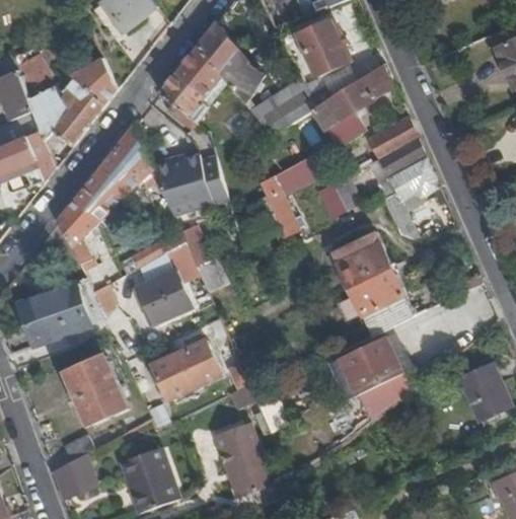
[(108,0),(103,5),(125,34),(157,10),(150,0),(108,0)]
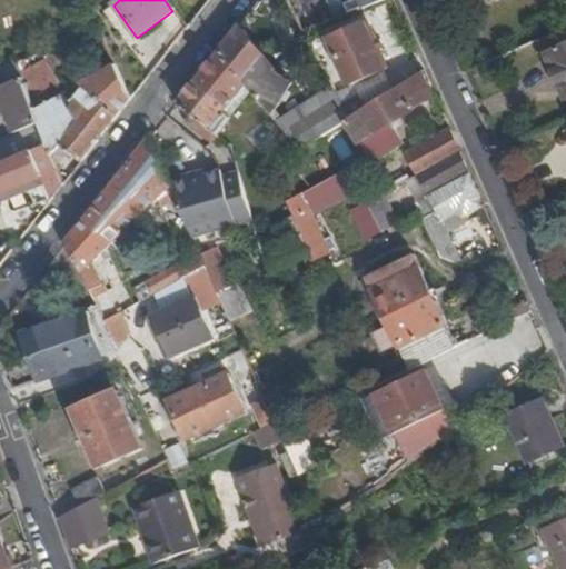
[(356,0),(329,0),(337,17),(359,7),(356,0)]
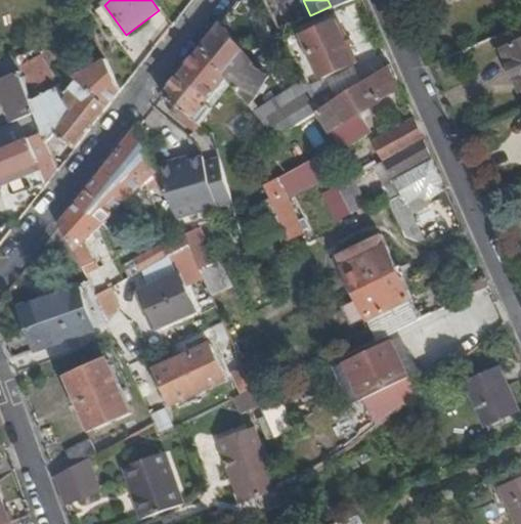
[(319,79),(352,63),(333,22),(300,36),(319,79)]
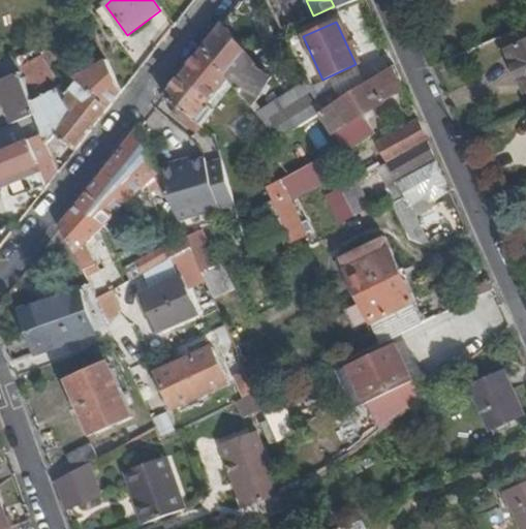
[(219,24),(200,47),(226,79),(245,100),(252,90),(257,93),(268,76),(251,67),(253,66),(219,24)]
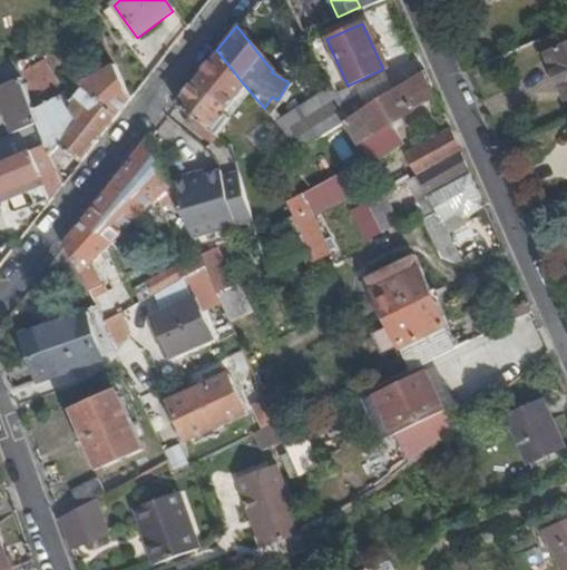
[(544,56),(564,100),(566,98),(566,27),(536,40),(544,56)]
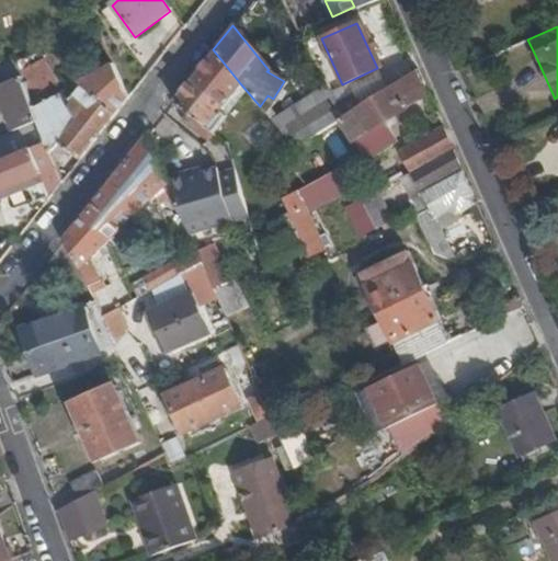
[(92,52),(87,42),(72,47),(77,58),(92,52)]
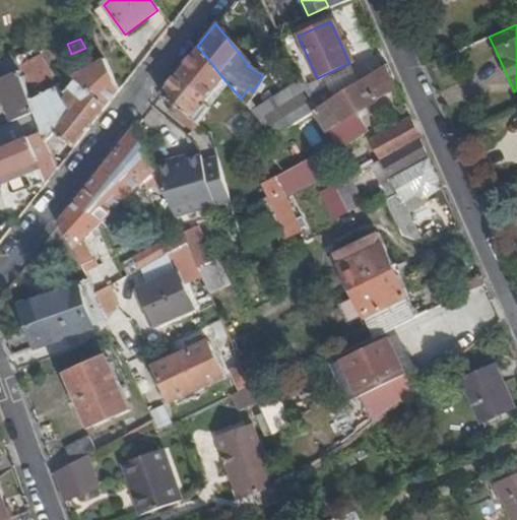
[(17,55),(30,50),(28,46),(12,53),(16,62),(17,55)]
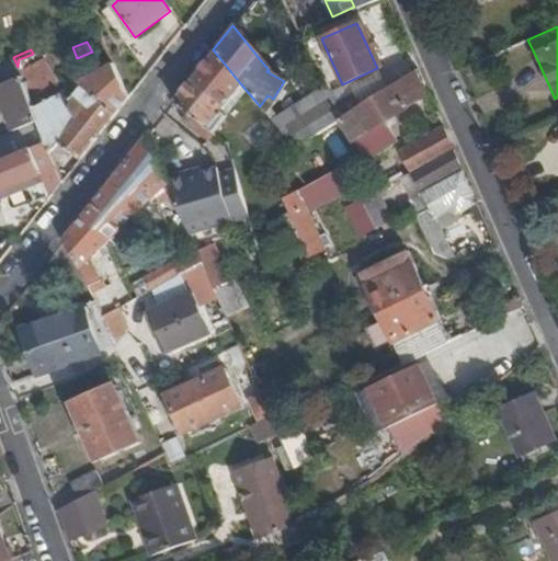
[(197,68),(189,79),(203,89),(205,93),(221,106),(240,83),(213,49),(197,68)]
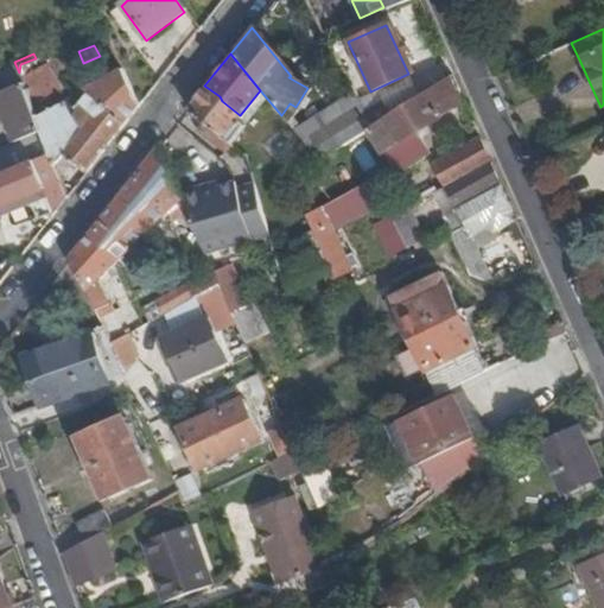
[(21,77),(39,68),(36,58),(20,64),(19,73),(21,77)]
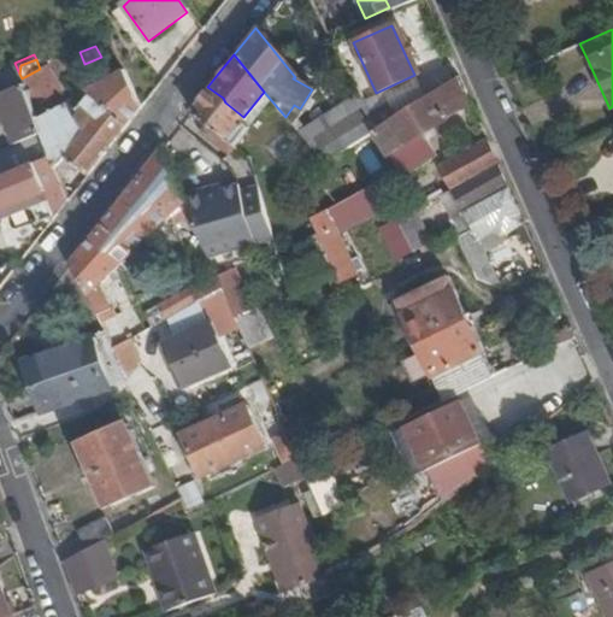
[(9,90),(24,84),(22,78),(19,74),(15,63),(0,69),(0,75),(1,74),(3,77),(9,90)]
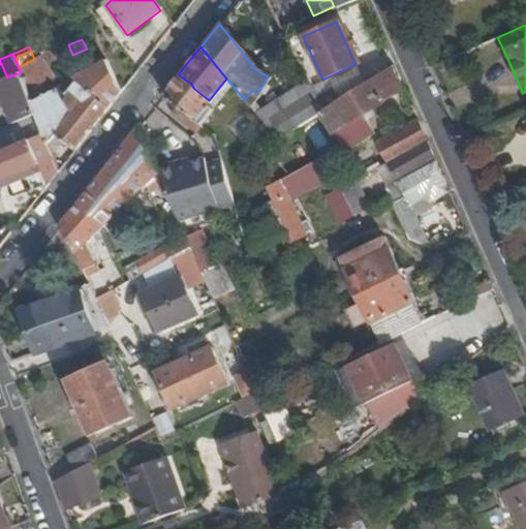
[(21,72),(28,91),(53,79),(40,57),(34,59),(19,67),(21,72)]
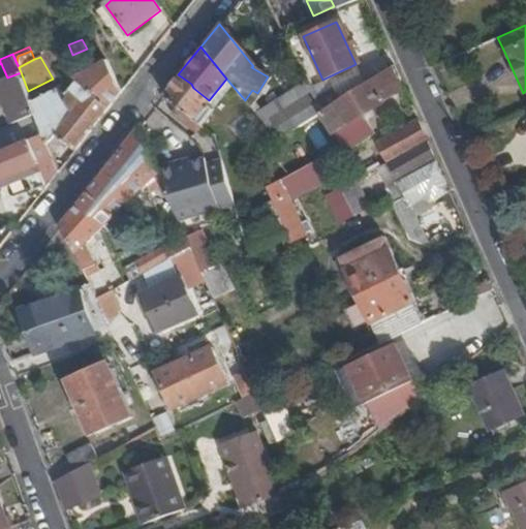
[(84,138),(120,93),(105,61),(74,79),(78,82),(70,91),(76,96),(64,103),(56,90),(32,102),(44,135),(48,145),(56,135),(74,150),(84,138)]
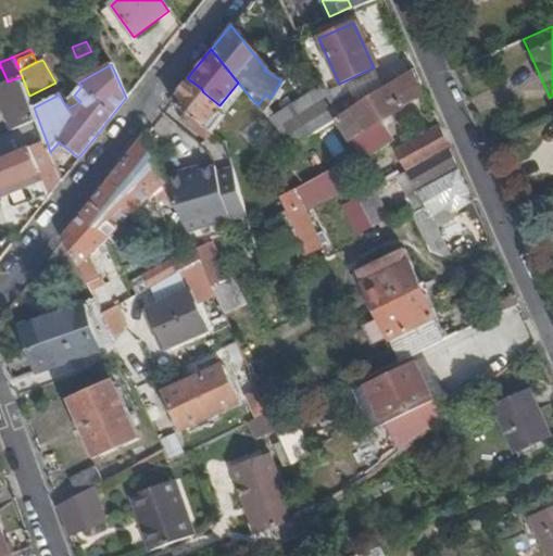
[(47,142),(34,108),(29,96),(22,76),(8,81),(2,70),(0,71),(0,99),(13,134),(0,139),(0,161),(26,151),(47,142)]
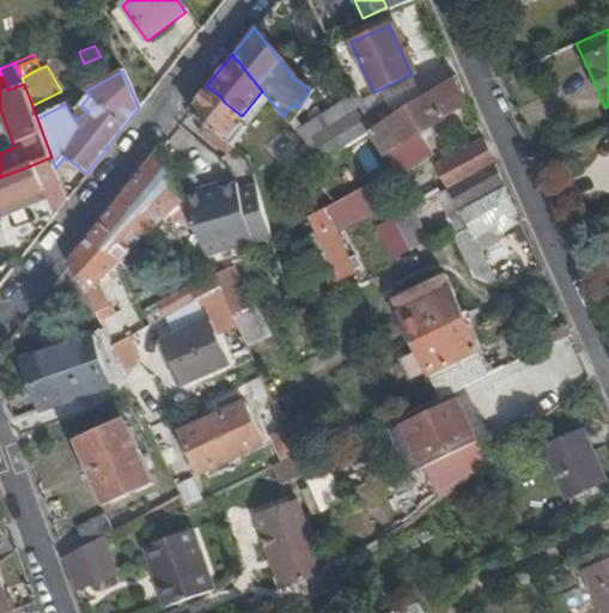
[(449,92),(457,87),(454,78),(388,119),(375,127),(370,129),(383,153),(457,108),(449,92)]
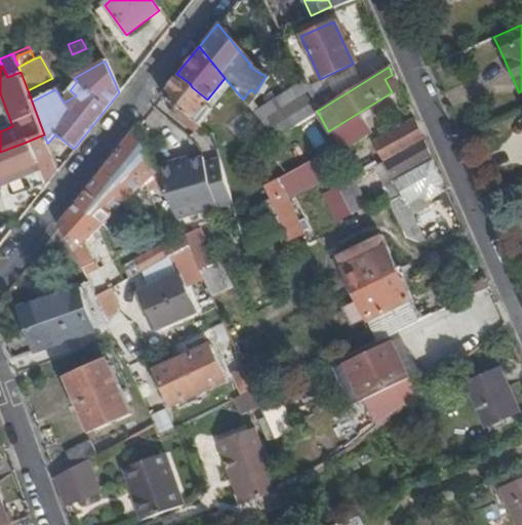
[(169,83),(160,95),(174,108),(170,113),(192,130),(197,124),(209,108),(204,104),(207,99),(192,87),(190,83),(176,74),(169,83)]
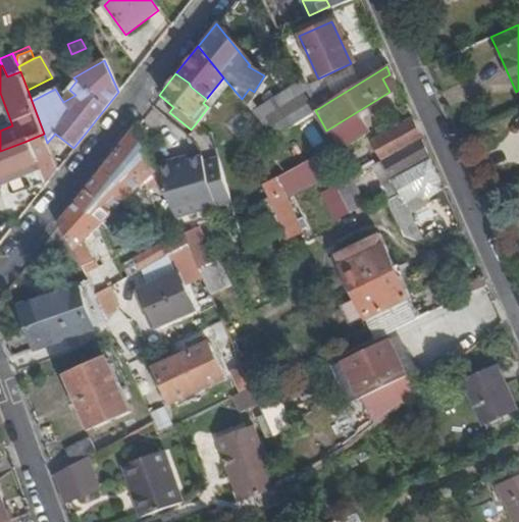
[(272,137),(315,110),(319,108),(312,96),(303,79),(252,111),(272,137)]
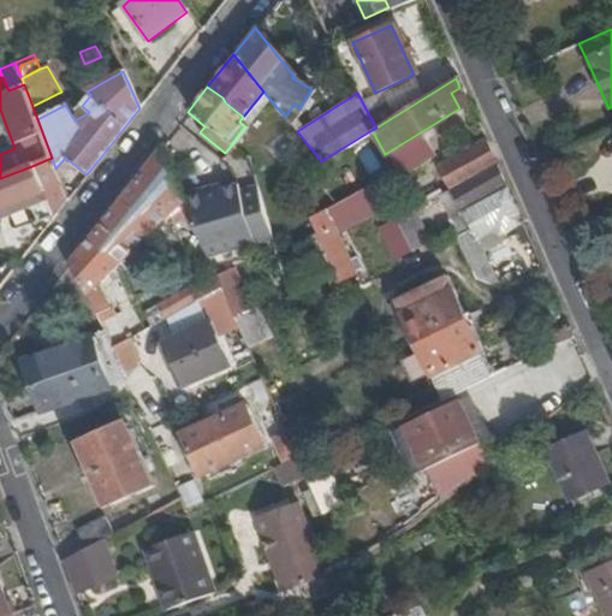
[(368,113),(376,128),(390,119),(381,106),(368,113)]
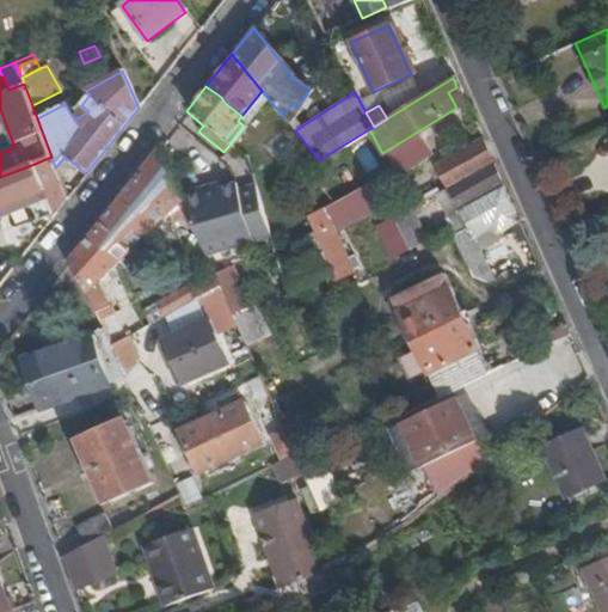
[(446,189),(490,164),(479,140),(433,166),(446,189)]
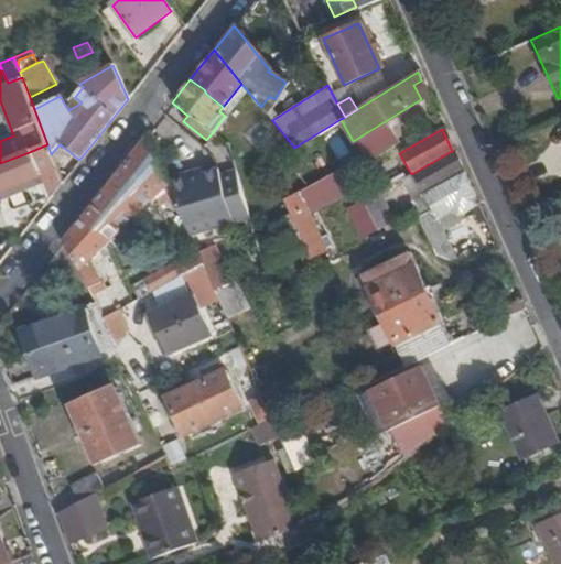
[(333,163),(349,155),(336,131),(321,140),(333,163)]
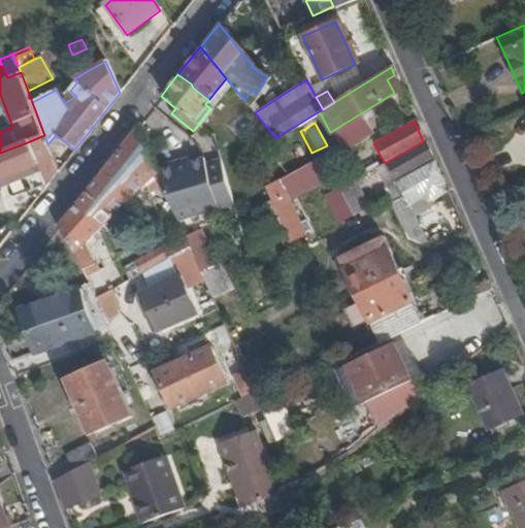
[(524,138),(516,127),(495,141),(509,160),(524,147),(524,138)]
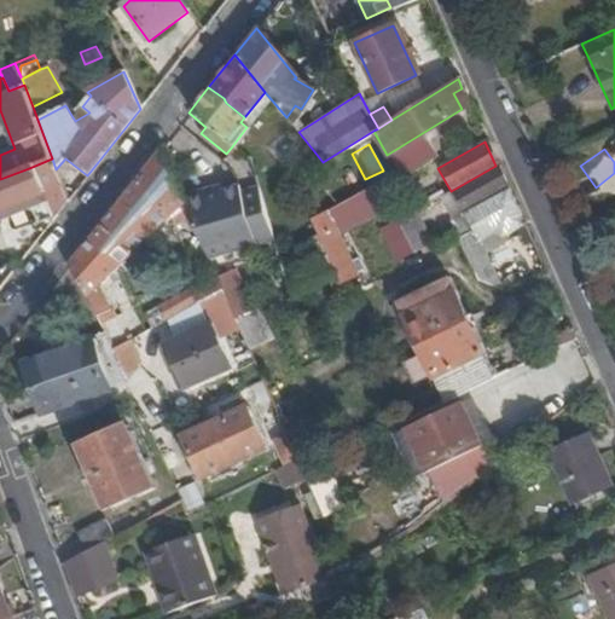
[(98,227),(71,262),(104,337),(110,351),(126,340),(100,282),(180,202),(179,198),(157,152),(148,166),(98,227)]
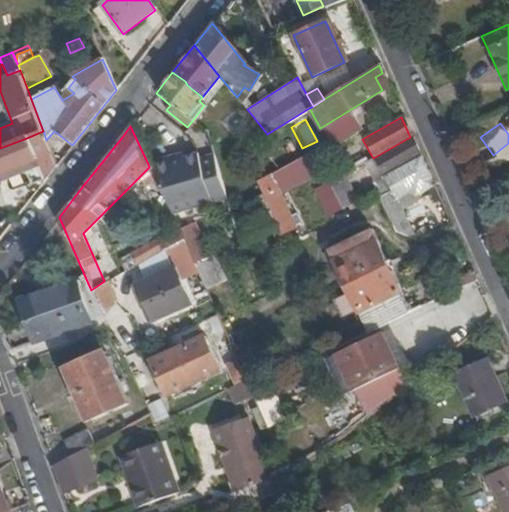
[(45,180),(56,166),(46,140),(43,131),(24,139),(0,148),(0,173),(36,159),(45,180)]
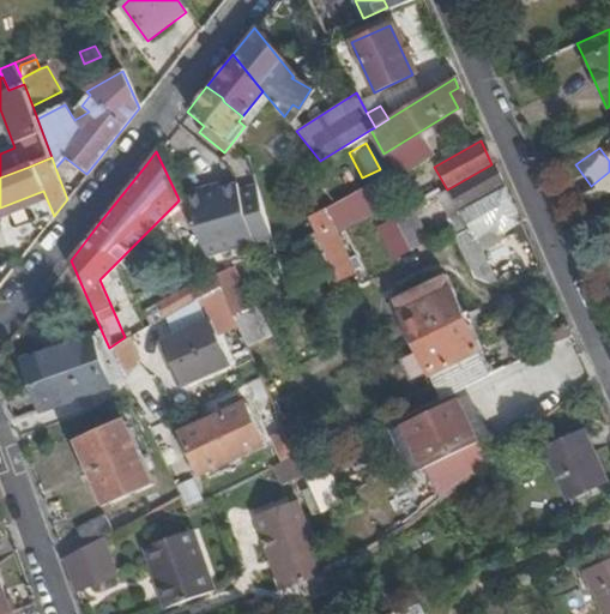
[(491,164),(447,190),(464,221),(448,229),(469,270),(485,262),(481,251),(500,240),(496,234),(518,223),(491,164)]
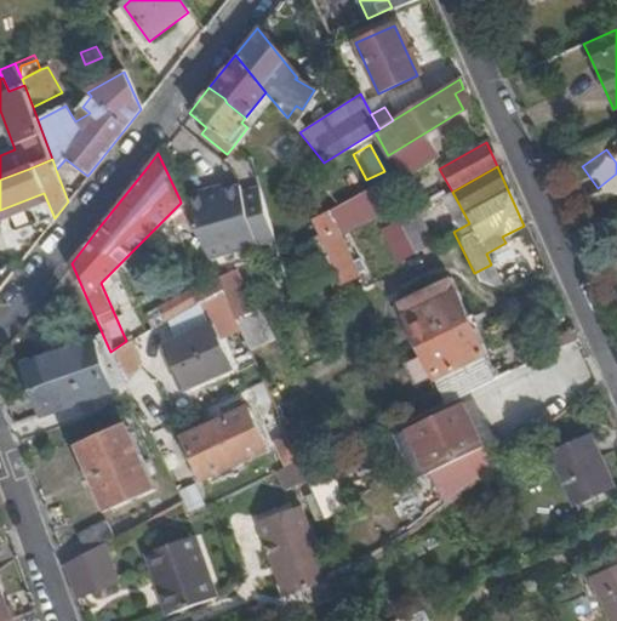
[(341,217),(384,195),(378,186),(336,208),(341,217)]
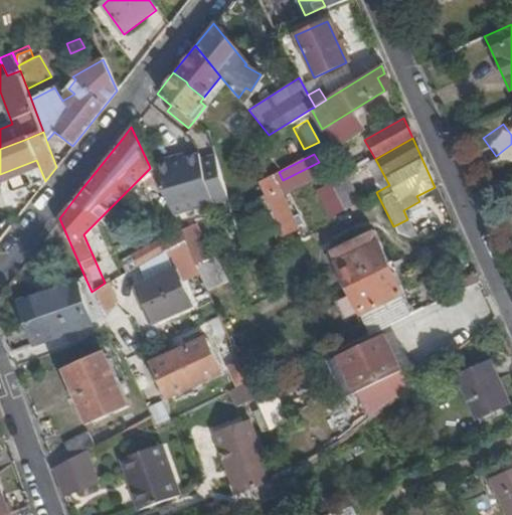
[(168,160),(149,165),(150,168),(171,215),(227,198),(213,155),(196,159),(196,158),(171,164),(168,160)]
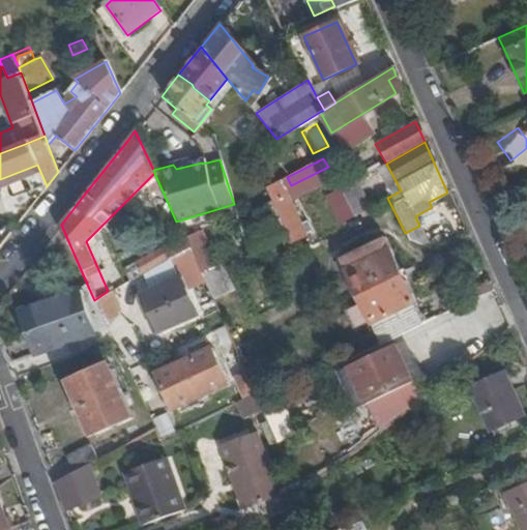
[(285,231),(277,235),(283,246),(304,237),(280,180),(265,188),(279,218),(285,231)]
